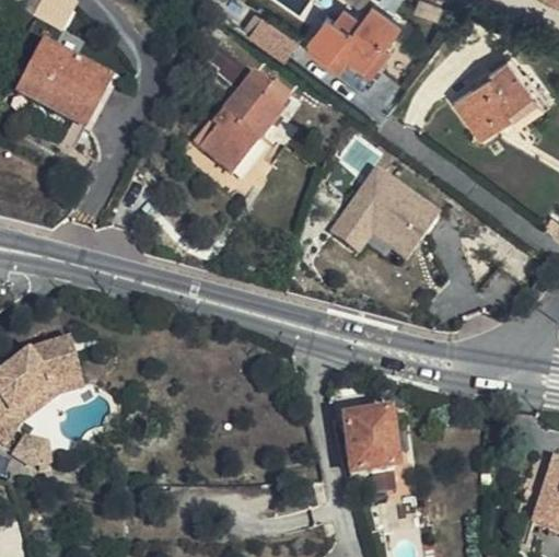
[(13,0),(31,10),(35,0),(13,0)]
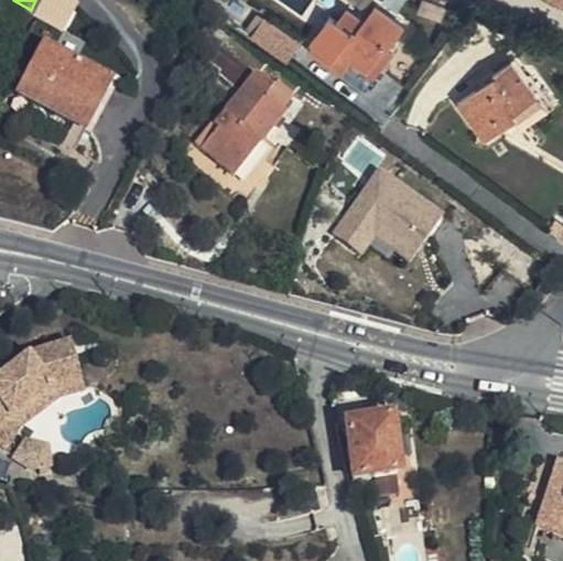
[(35,0),(31,10),(61,25),(75,0),(35,0)]
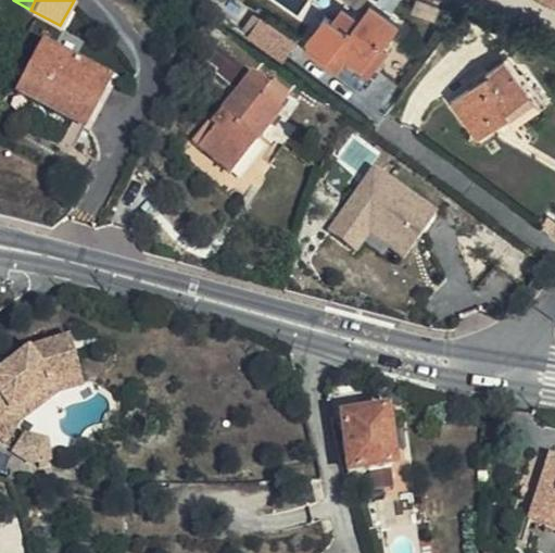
[(431,15),(437,1),(434,0),(424,0),(420,11),(431,15)]
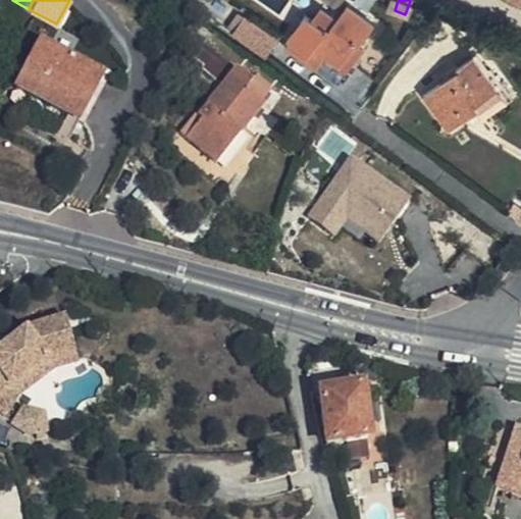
[(284,45),(316,67),(323,55),(331,60),(341,67),(357,44),(373,20),(346,2),(327,27),(305,10),(287,37),(288,39),(284,45)]
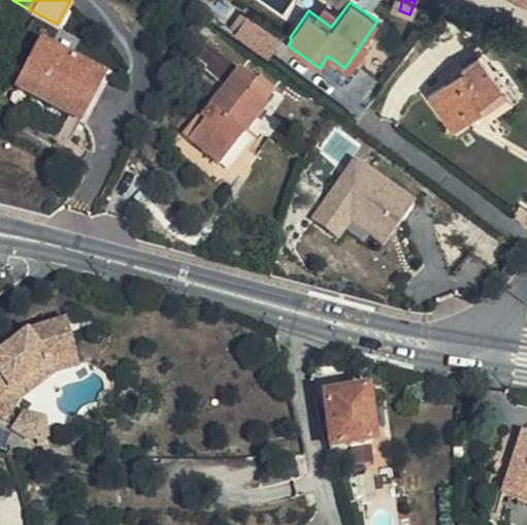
[(240,31),(246,22),(239,18),(230,30),(237,35),(240,31)]
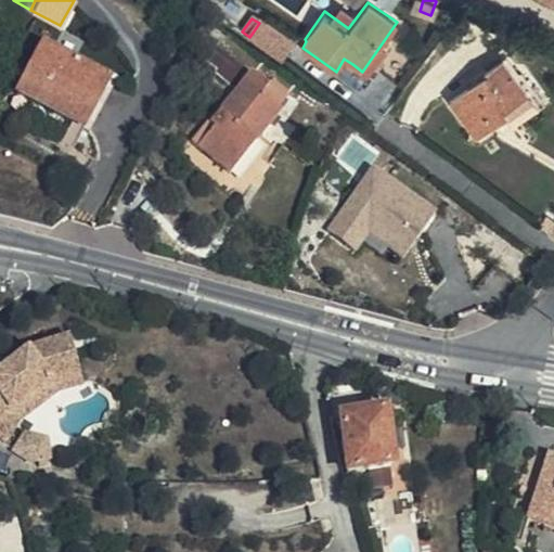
[(261,20),(259,23),(253,33),(280,52),(290,40),(261,20)]
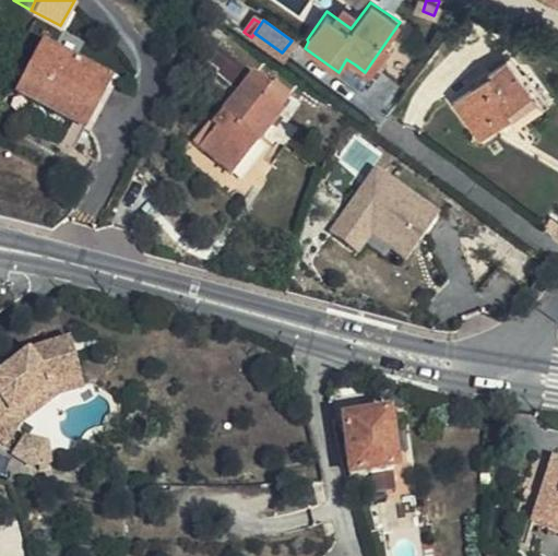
[(83,126),(108,78),(42,42),(16,90),(83,126)]
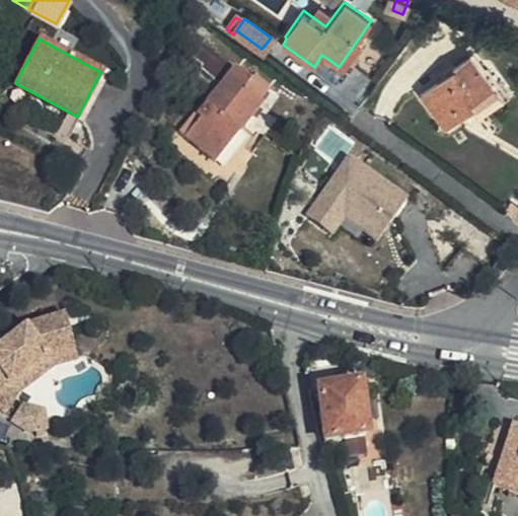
[(217,78),(228,64),(201,41),(190,55),(217,78)]
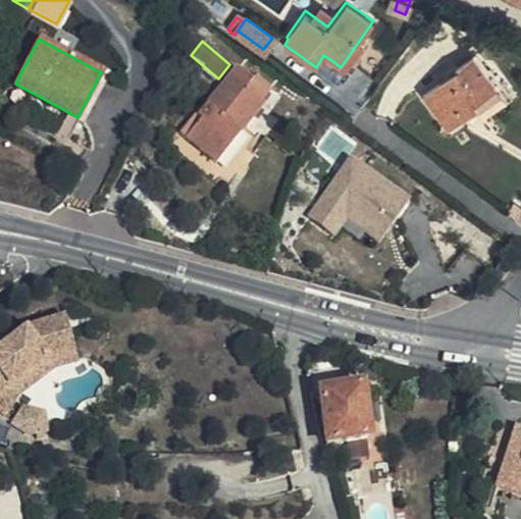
[(357,44),(341,67),(347,72),(363,48),(357,44)]
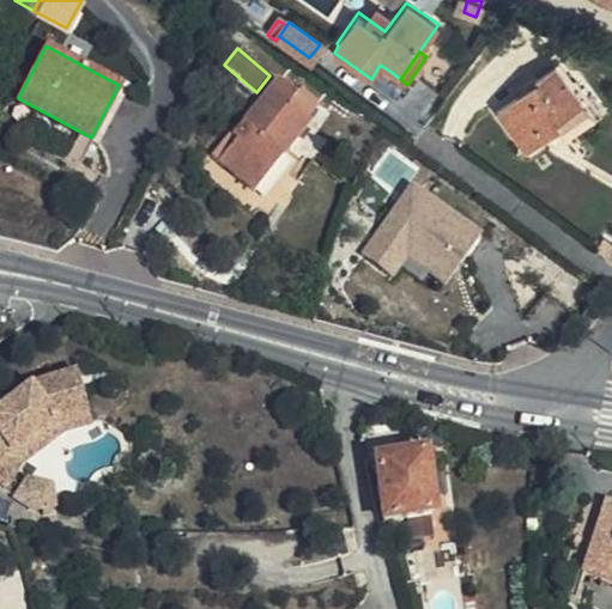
[(557,119),(583,98),(557,60),(534,74),(538,78),(497,105),(526,147),(561,123),(557,119)]
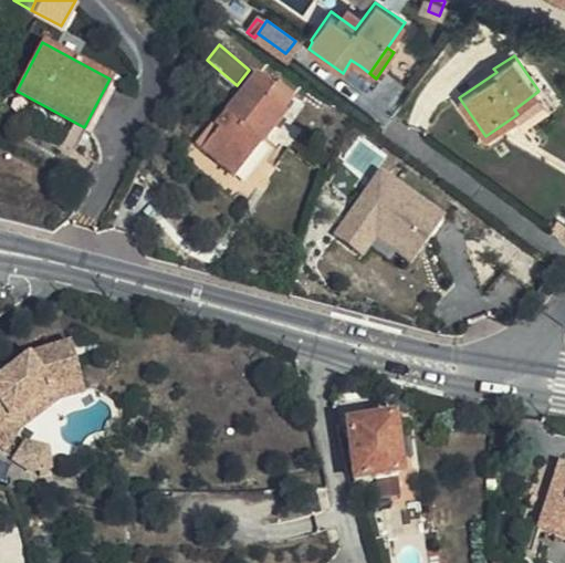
[(351,60),(343,73),(351,77),(359,65),(351,60)]
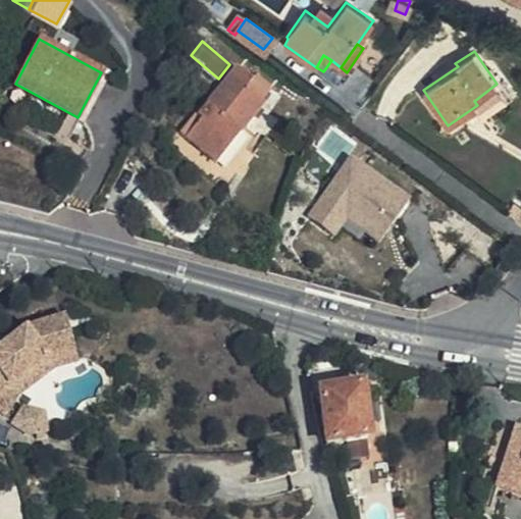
[(260,98),(269,89),(253,75),(250,79),(235,66),(196,113),(200,117),(186,134),(215,159),(264,102),(260,98)]
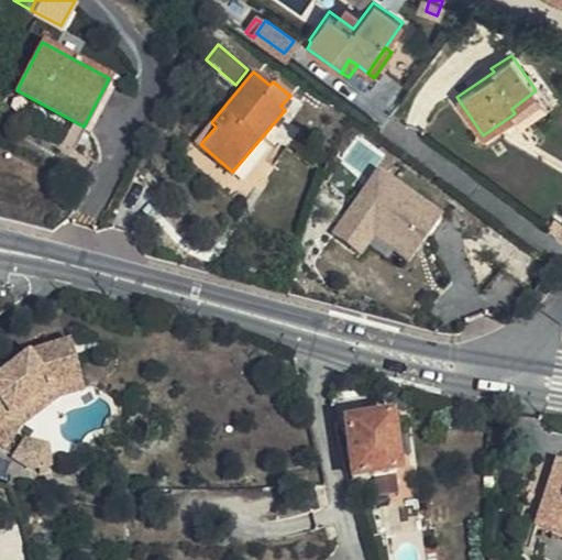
[(540,96),(536,90),(511,109),(515,113),(540,96)]
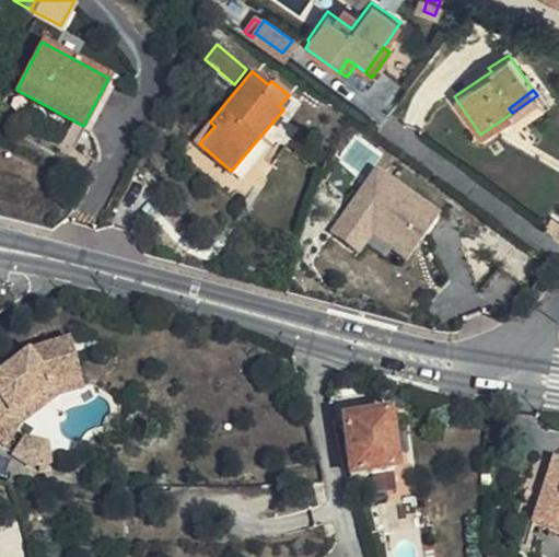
[(377,165),(332,229),(361,250),(374,232),(406,255),(439,210),(377,165)]
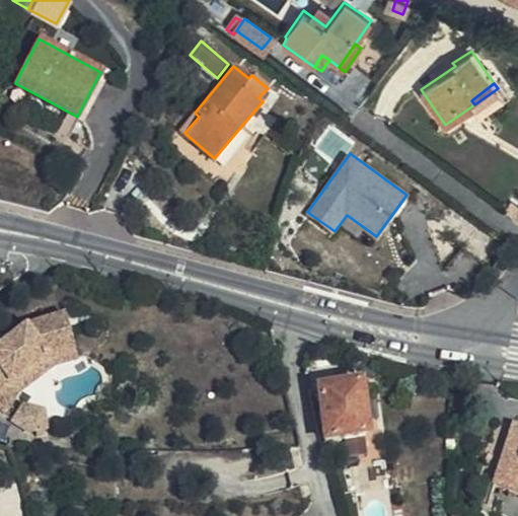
[(68,312),(26,323),(0,342),(0,393),(8,383),(50,352),(76,344),(68,312)]
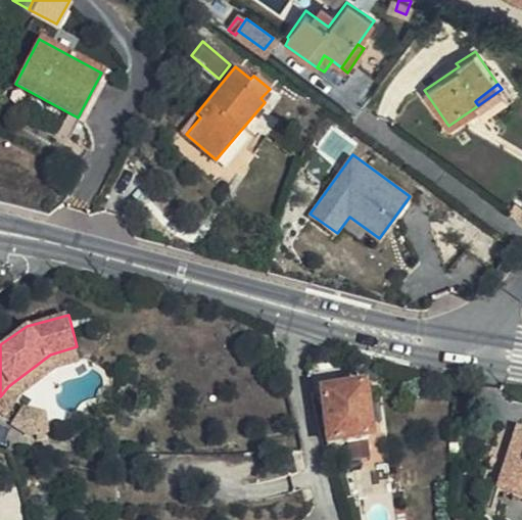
[(81,360),(77,346),(50,355),(8,386),(0,396),(0,414),(2,415),(16,394),(56,366),(81,360)]
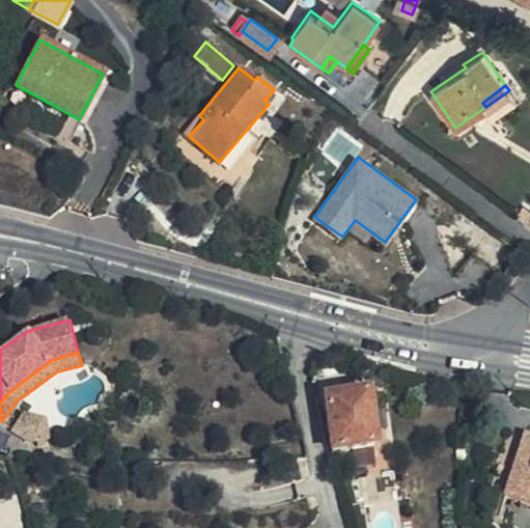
[(365,391),(323,396),(330,448),(372,442),(365,391)]
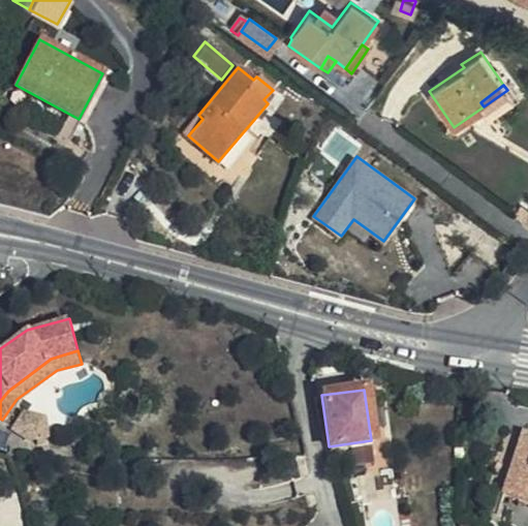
[(23,407),(10,428),(42,447),(50,435),(47,411),(23,407)]
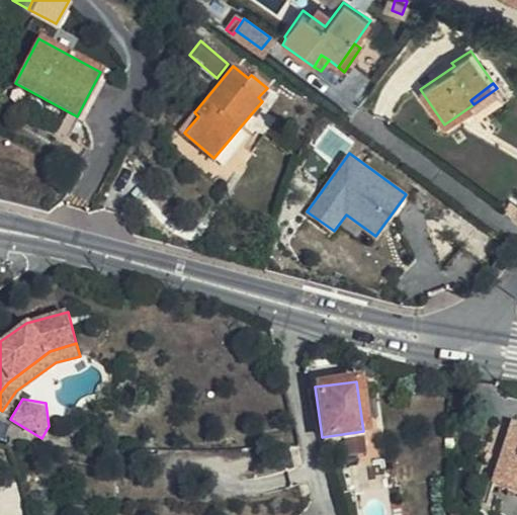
[(516,488),(516,423),(510,421),(492,480),(516,488)]
